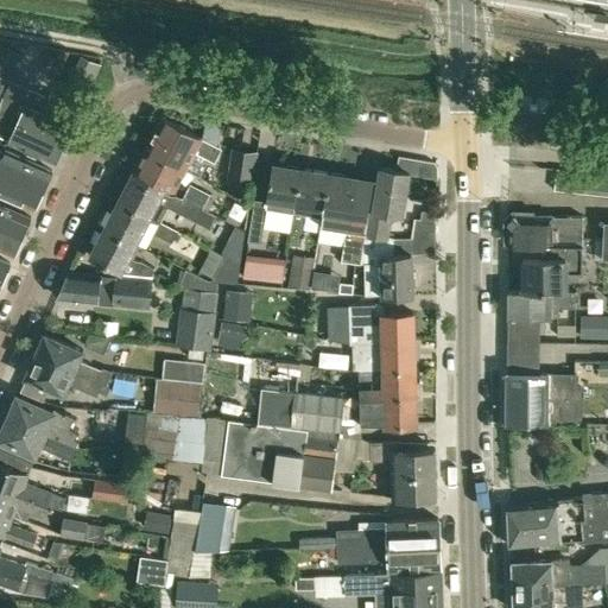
[(0,114),(63,144),(70,127),(71,124),(44,112),(50,97),(12,81),(21,57),(0,46),(0,114)]
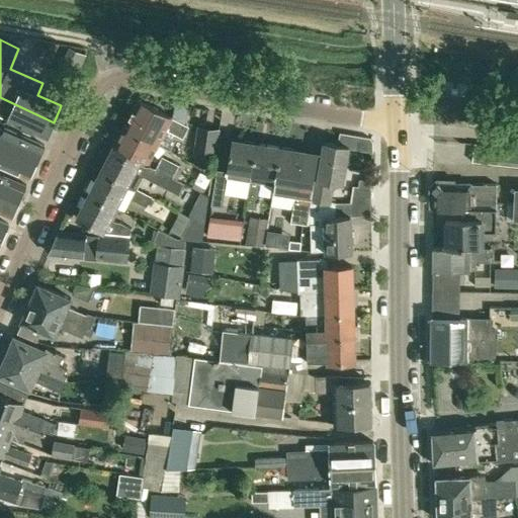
[(74,80),(83,54),(63,47),(54,73),(74,80)]
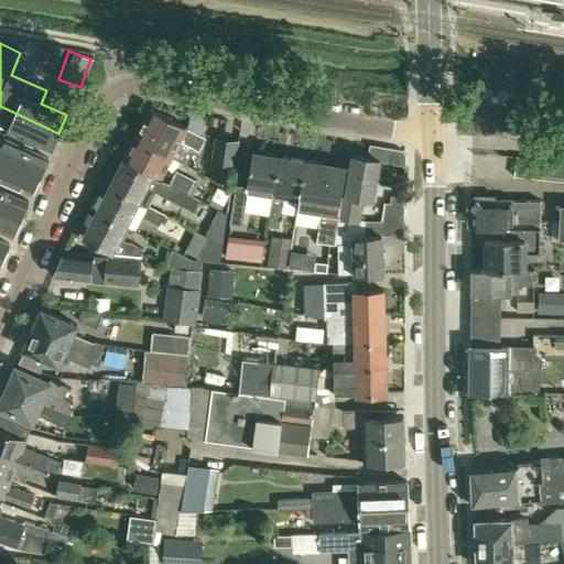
[(7,130),(51,150),(58,133),(0,106),(0,126),(7,129),(7,130)]
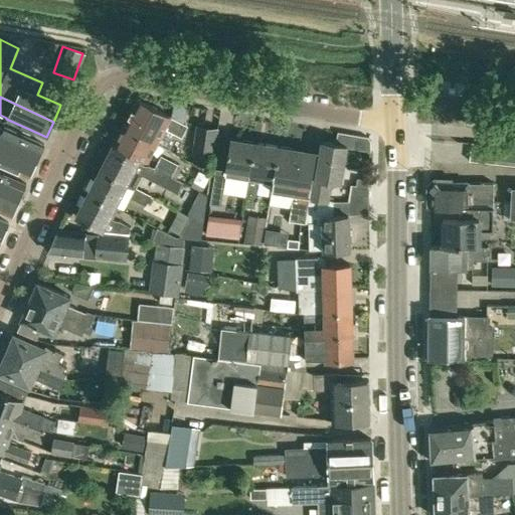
[(122,126),(155,143),(163,128),(179,136),(184,126),(169,118),(170,117),(136,99),(122,126)]
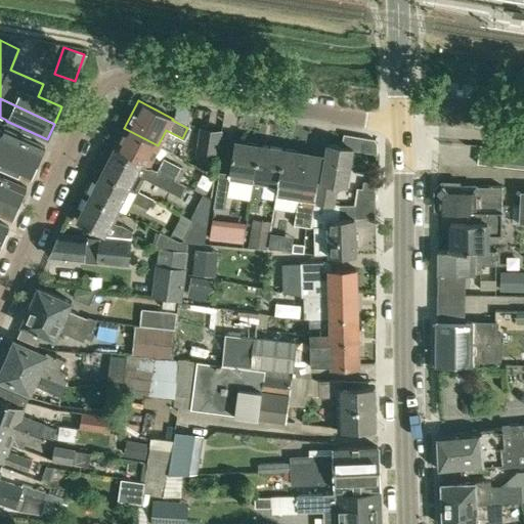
[(195,154),(199,155),(206,156),(204,170),(214,174),(220,130),(200,127),(195,154)]
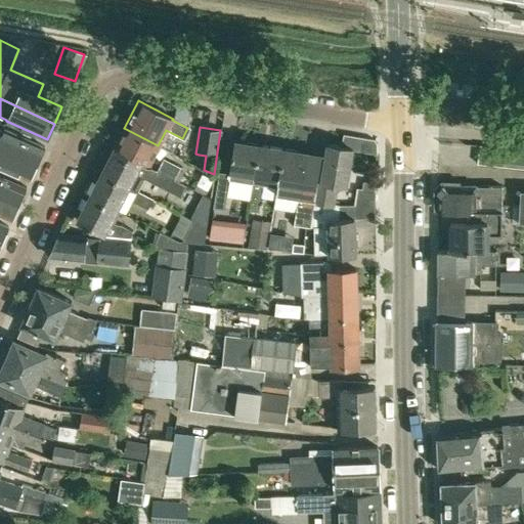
[(158,145),(124,128),(114,147),(143,162),(148,165),(158,145)]
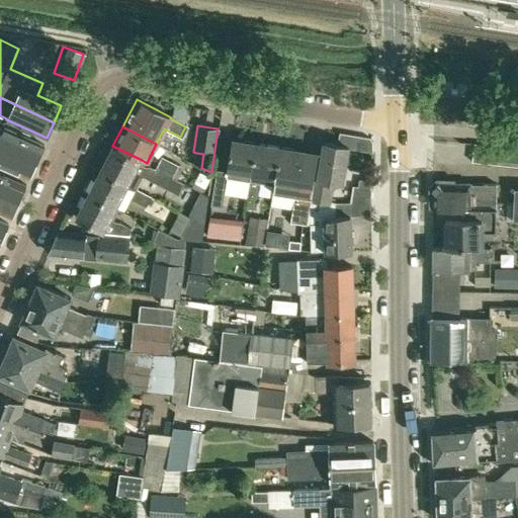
[(0,145),(36,161),(44,145),(2,127),(1,131),(0,130),(0,145)]
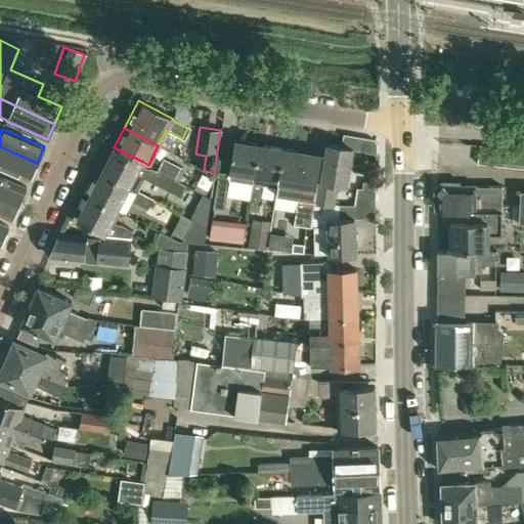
[(338,135),(337,146),(370,148),(370,137),(338,135)]
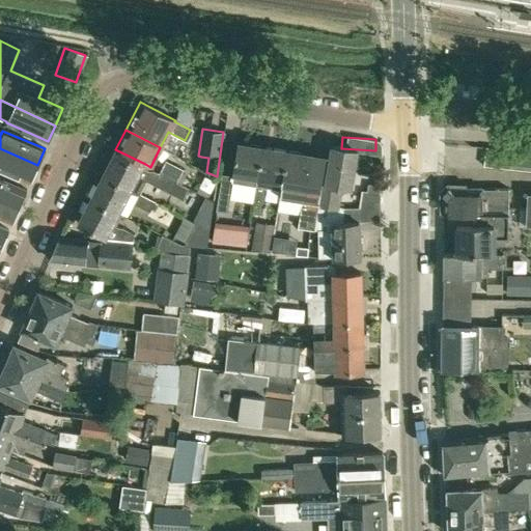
[(238,143),(232,173),(231,176),(222,175),(217,211),(228,213),(233,182),(256,186),(262,147),(238,143)]
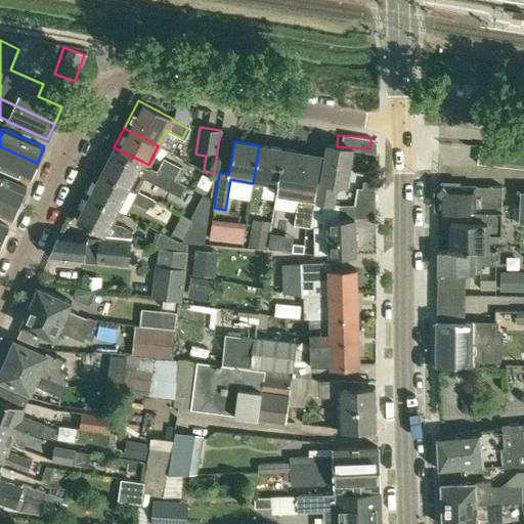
[(316,180),(316,185),(313,200),(333,203),(336,183),(346,185),(352,148),(328,144),(321,181),(316,180)]
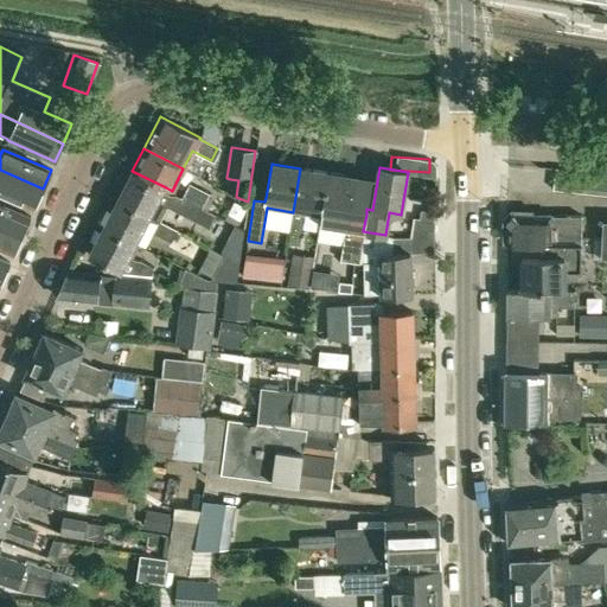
[(320,217),(323,208),(328,173),(300,168),(293,212),(289,230),(301,232),(304,215),(320,217)]
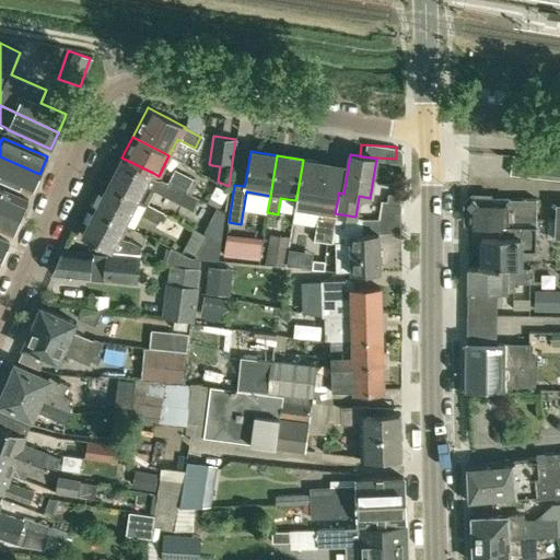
[(0,176),(32,191),(39,174),(0,156),(0,176)]
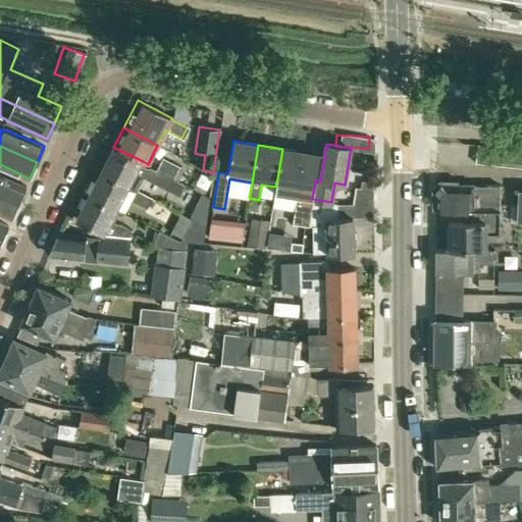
[(112,150),(100,172),(138,192),(145,178),(143,174),(146,167),(141,164),(143,161),(113,147),(112,150)]
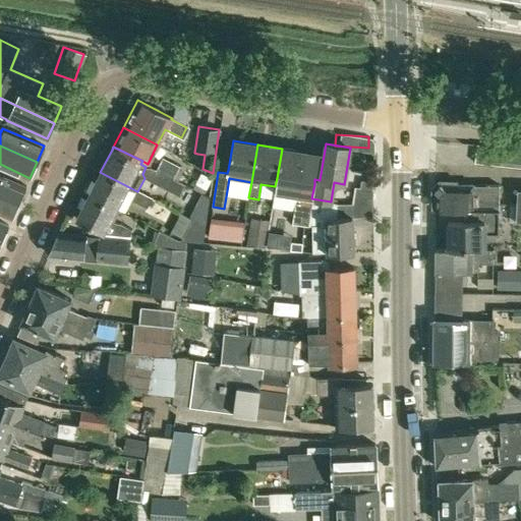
[(473,165),(500,168),(502,150),(475,147),(473,165)]
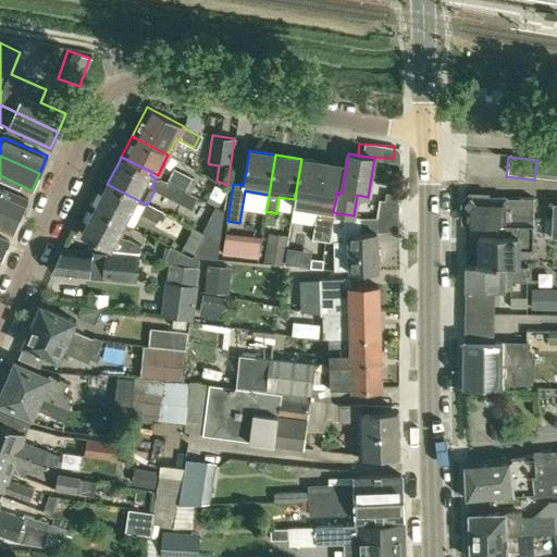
[(318,207),(316,215),(314,224),(314,227),(312,238),(329,242),(331,230),(333,212),(336,197),(336,192),(342,165),(327,162),(301,159),(296,190),(294,199),(294,203),(295,203),(318,207)]
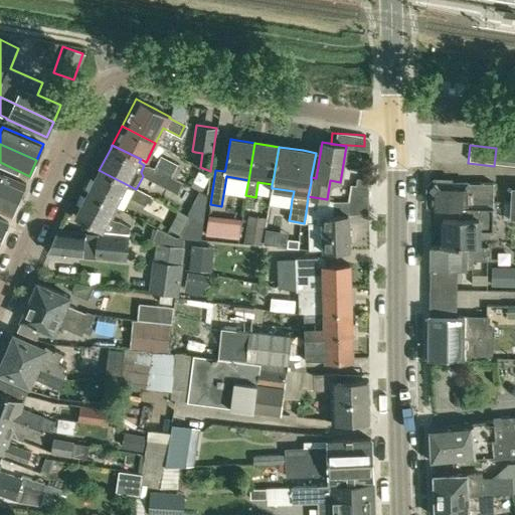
[(161,155),(154,168),(171,177),(177,164),(161,155)]
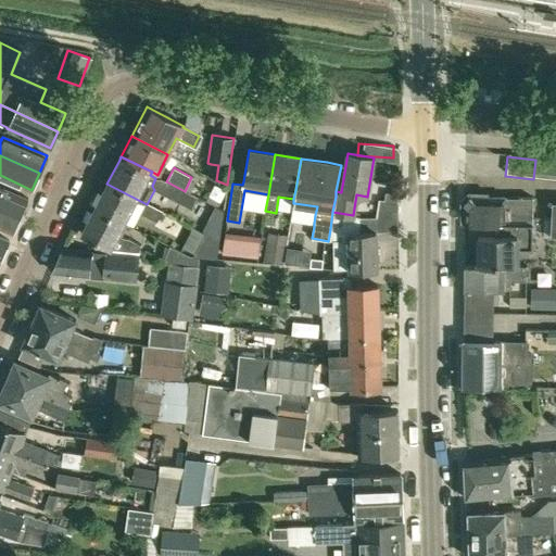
[(197,198),(185,191),(166,181),(161,193),(191,210),(197,198)]
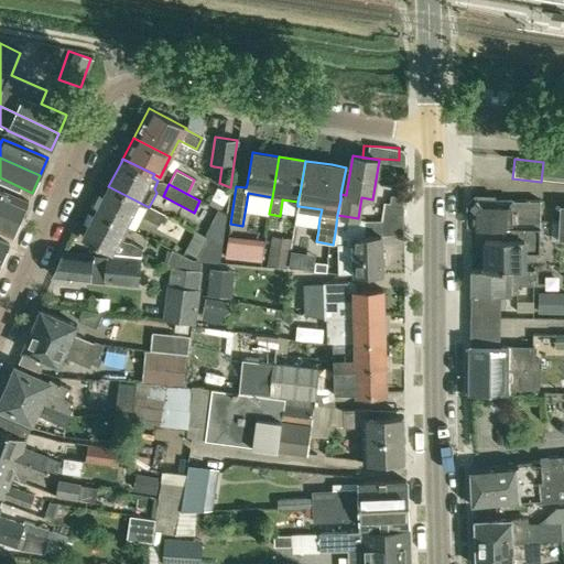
[(108,186),(95,212),(125,226),(127,227),(129,224),(131,225),(137,214),(159,225),(164,214),(149,207),(108,186)]
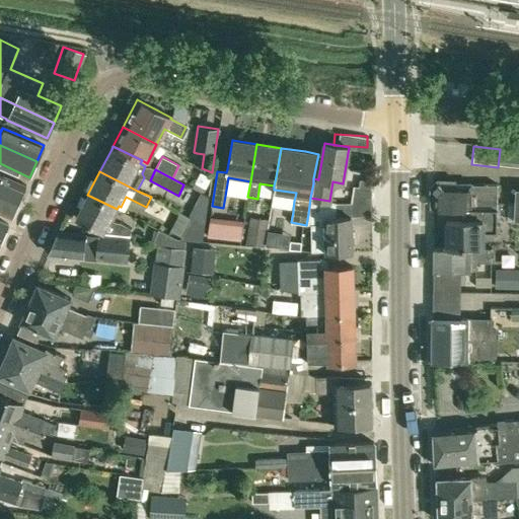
[(0,192),(18,201),(25,184),(0,172),(0,192)]
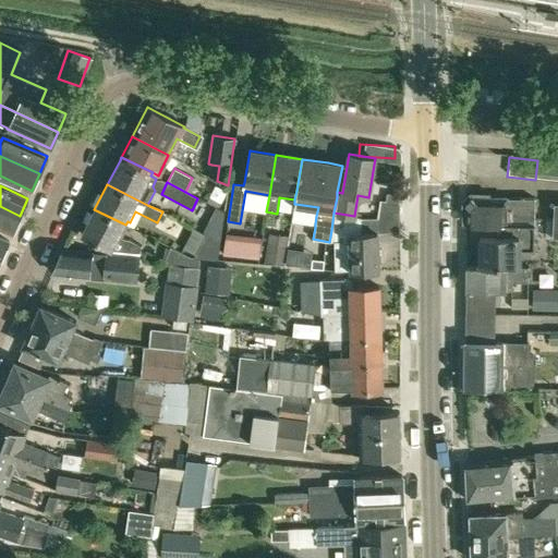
[(387,194),(386,203),(399,205),(399,204),(400,197),(387,194)]
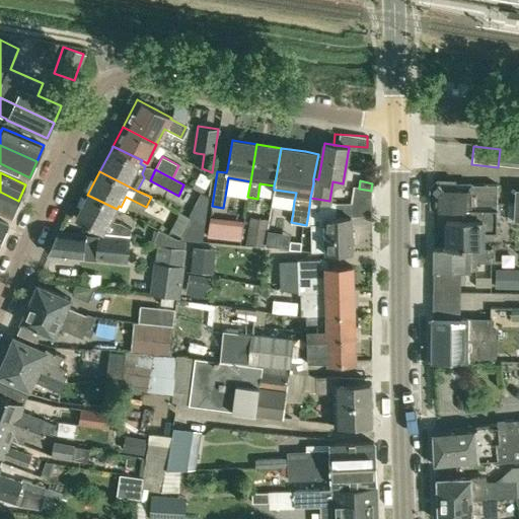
[(496,184),(452,184),(439,183),(434,190),(433,208),(438,208),(496,209),(496,184)]
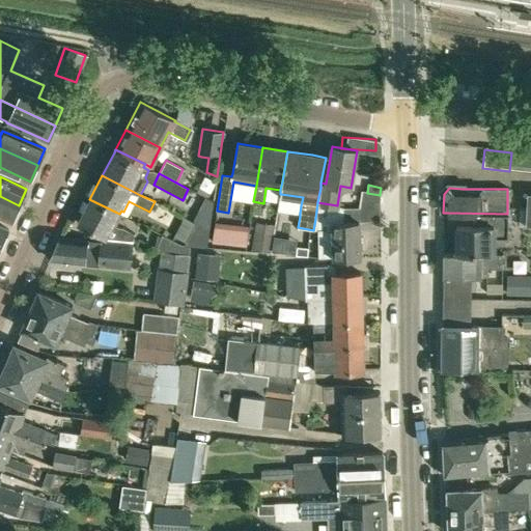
[(0,216),(11,221),(19,205),(0,196),(0,216)]
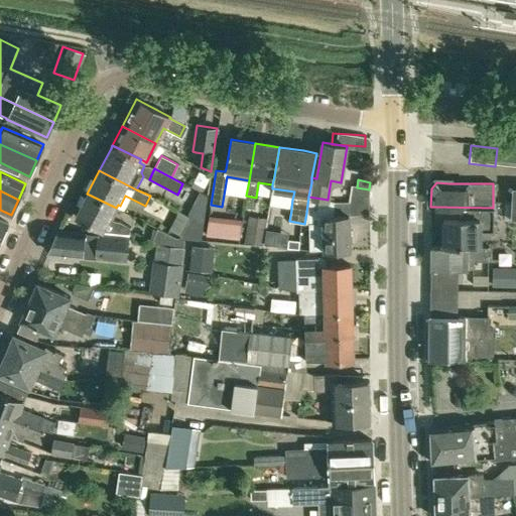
[(116,208),(114,207),(87,194),(75,218),(102,231),(129,234),(131,228),(121,222),(113,221),(117,212),(115,211),(116,208)]
